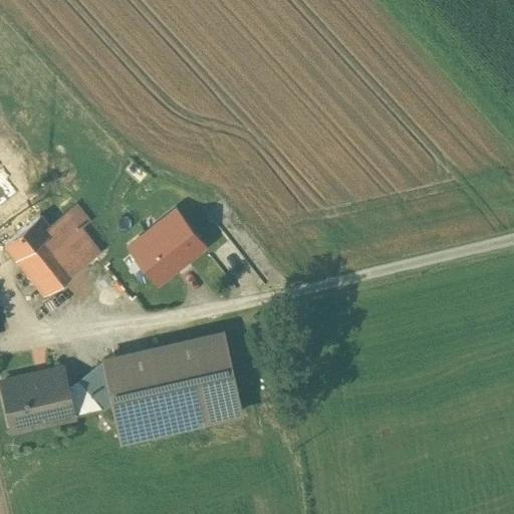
[(48,226),(21,192),(0,208),(0,242),(2,240),(44,293),(98,251),(79,226),(87,220),(75,205),(48,226)]
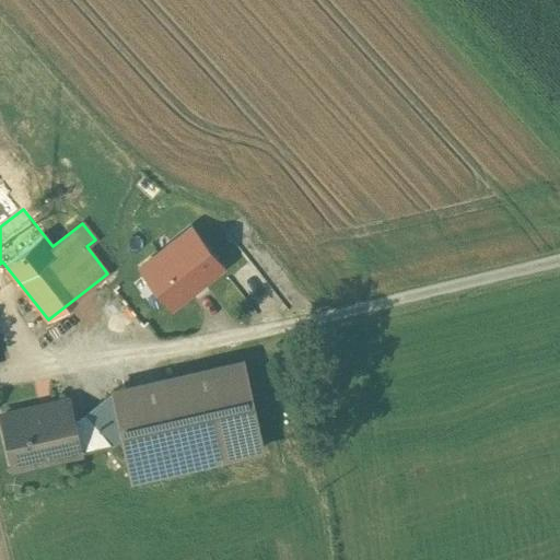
[(189,229),(141,266),(172,303),(219,266),(189,229)]
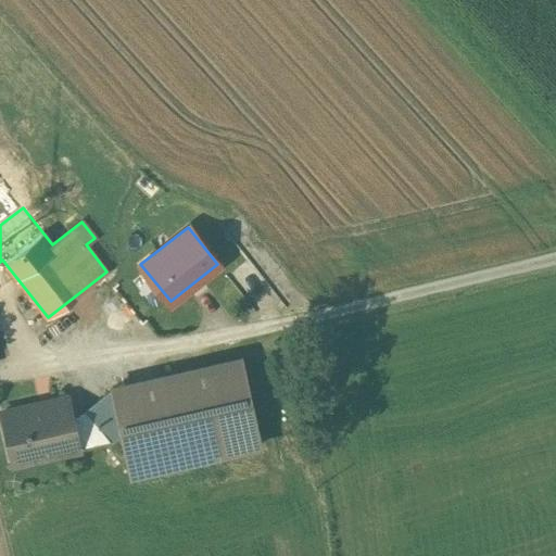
[(240,358),(110,388),(129,474),(260,444),(240,358)]
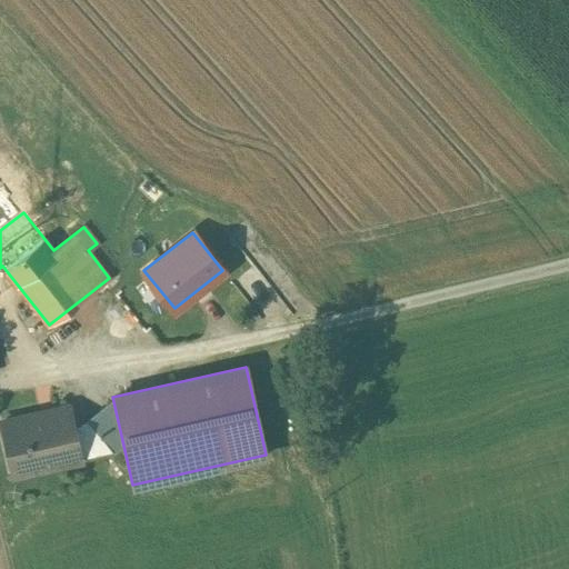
[(99,410),(87,419),(71,423),(79,457),(110,450),(111,450),(122,441),(115,432),(116,431),(99,410)]
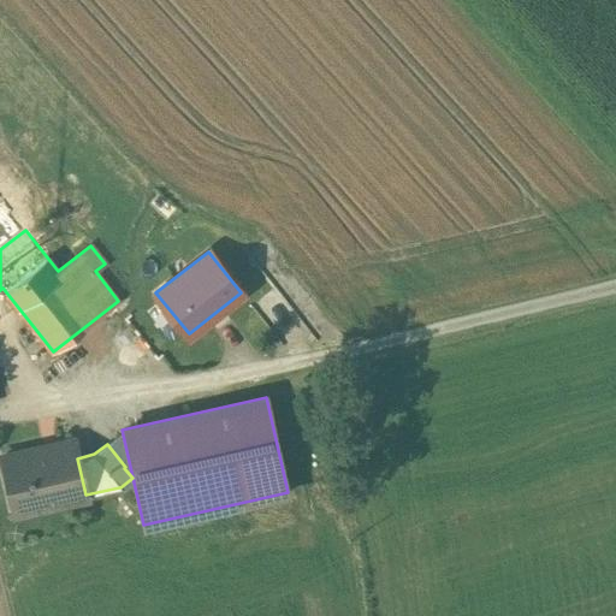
[(42,446),(0,456),(12,507),(43,499),(46,508),(87,498),(77,458),(75,449),(45,455),(42,446)]
